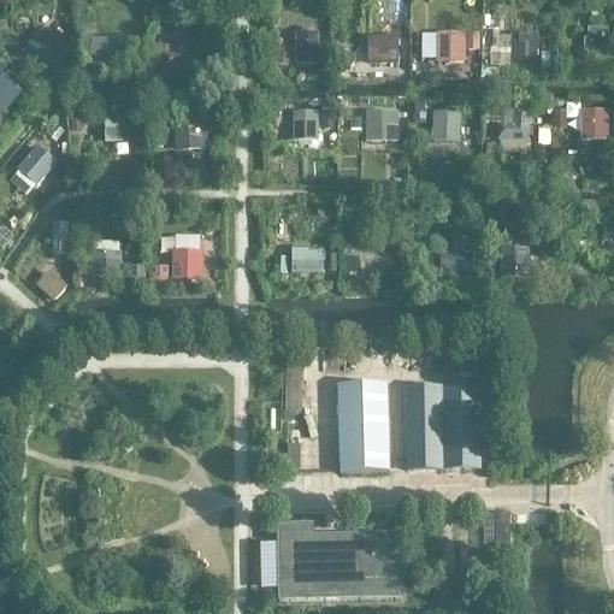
[(60,47),(40,27),(19,47),(40,68),(60,47)]
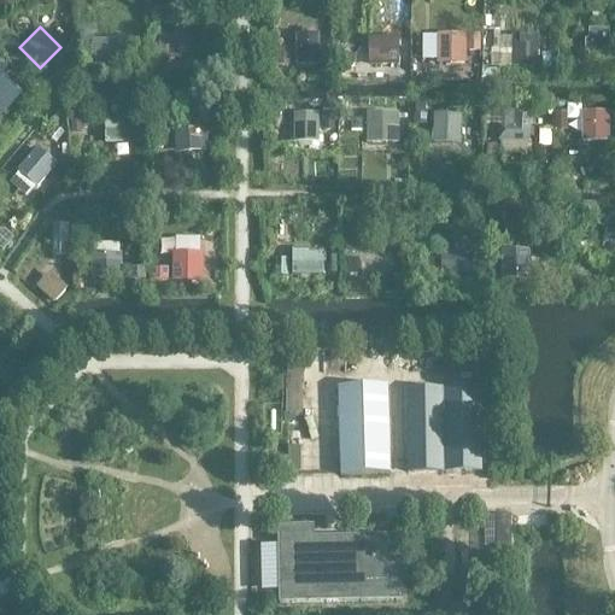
[(279,62),(321,63),(321,29),(280,28),(279,62)]
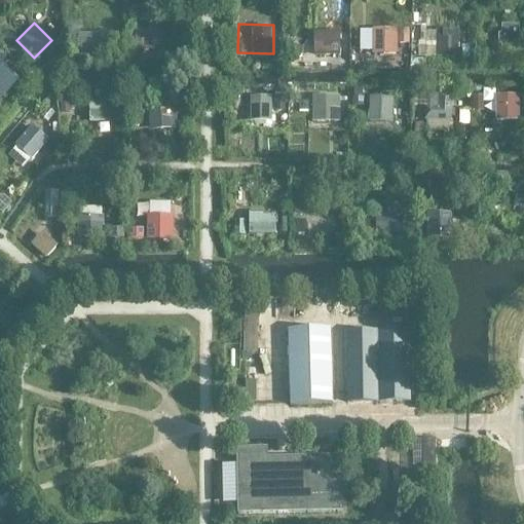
[(365,24),(366,65),(390,65),(389,24),(365,24)]
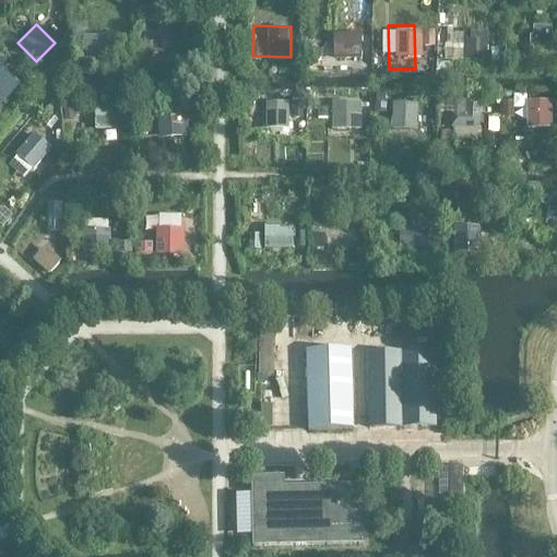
[(163,27),(139,27),(139,52),(163,52),(163,27)]
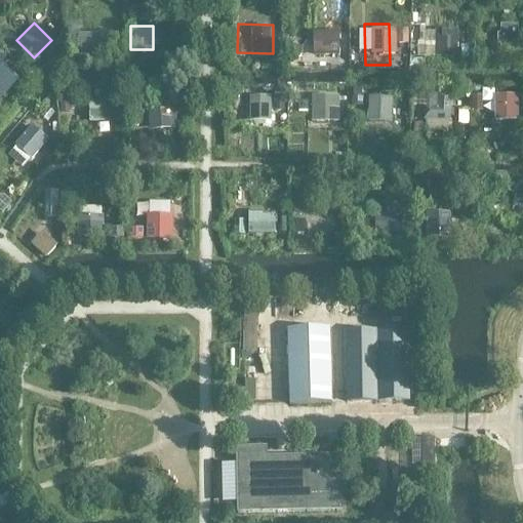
[(459,26),(415,28),(415,51),(459,49),(459,26)]
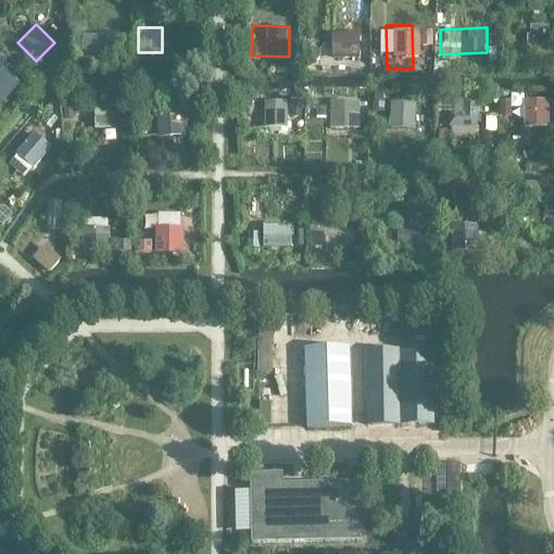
[(359,54),(360,30),(336,29),(335,54),(359,54)]
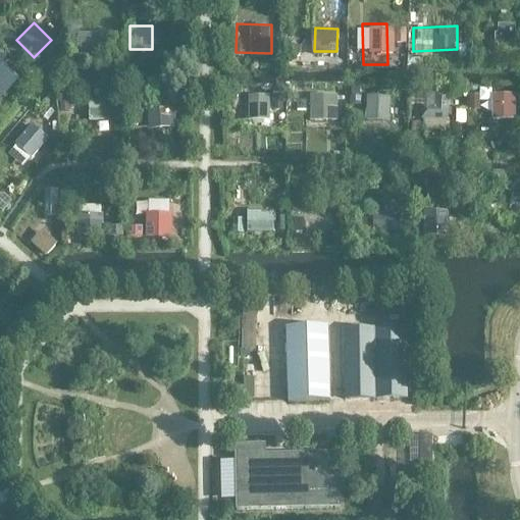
[(314,48),(313,29),(304,29),(306,48),(314,48)]
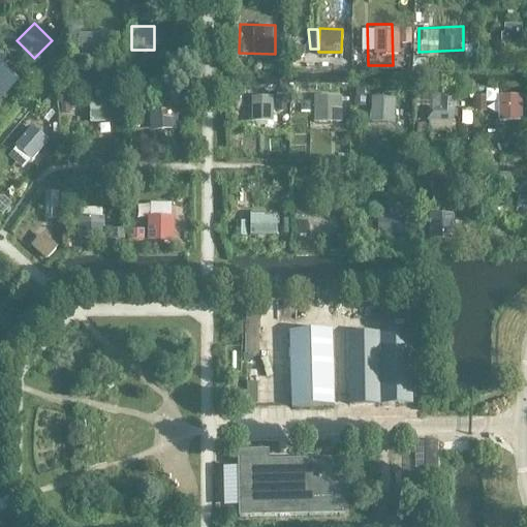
[(81,45),(104,47),(104,32),(81,31),(81,45)]
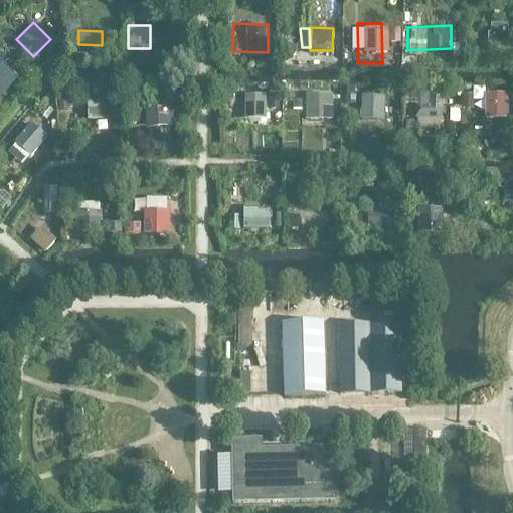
[(503,32),(477,32),(478,61),(504,61),(503,32)]
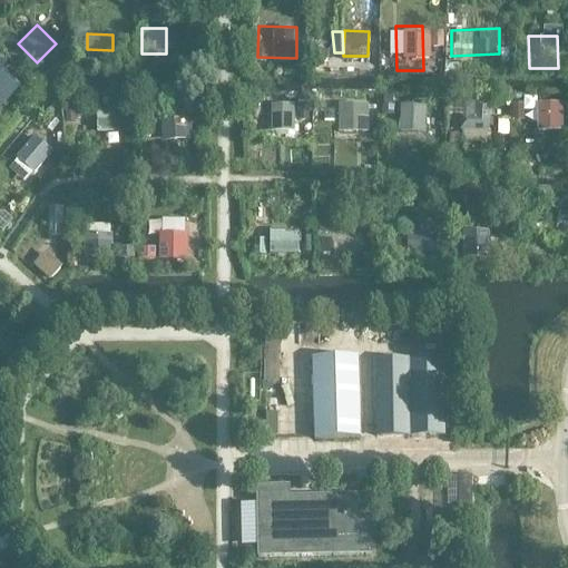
[(0,103),(1,104),(19,85),(0,68),(0,103)]
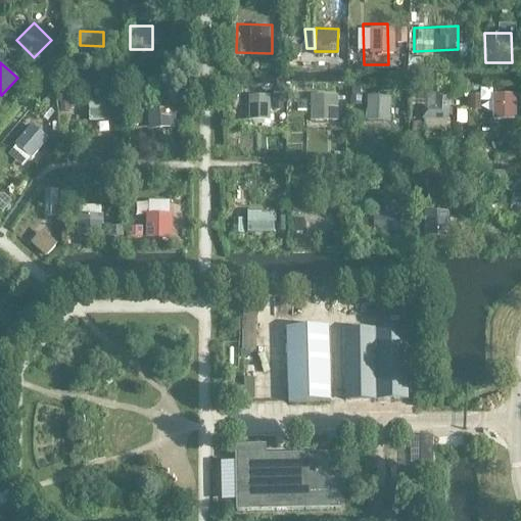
[(491,91),(492,117),(517,117),(516,91),(491,91)]
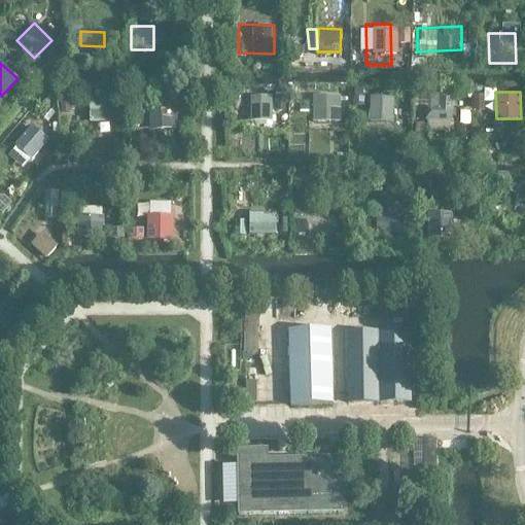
[(335,93),(305,94),(306,125),(336,125),(335,93)]
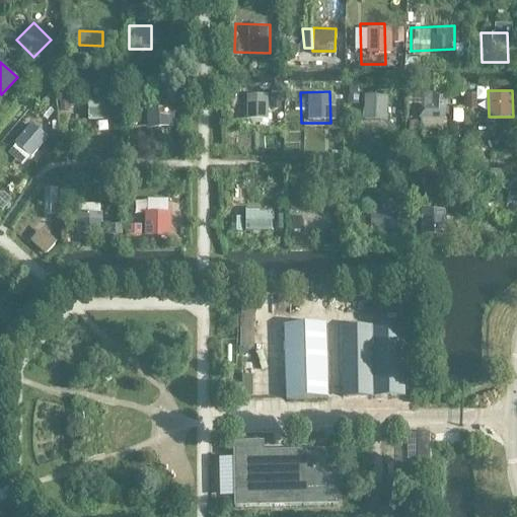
[(364,117),(388,117),(388,92),(363,92),(364,117)]
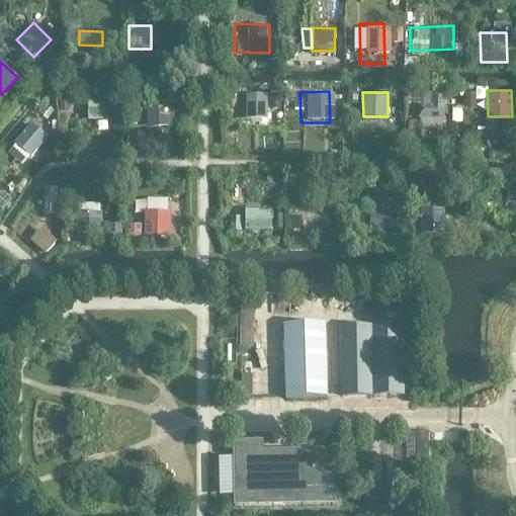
[(244,116),(267,116),(267,93),(244,93),(244,116)]
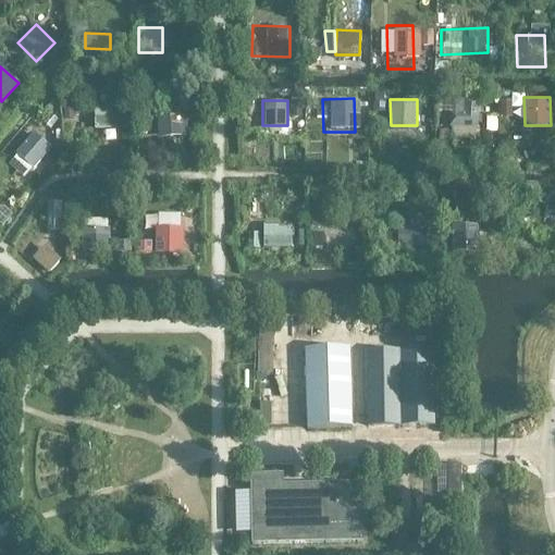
[(475,130),(475,100),(441,100),(441,130),(475,130)]
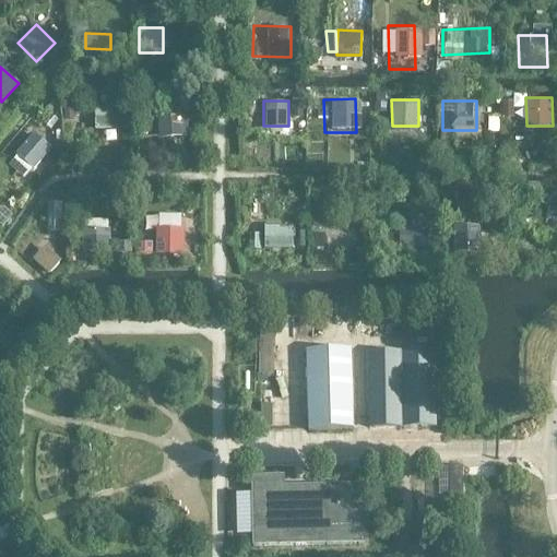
[(94,105),(96,127),(123,126),(122,104),(94,105)]
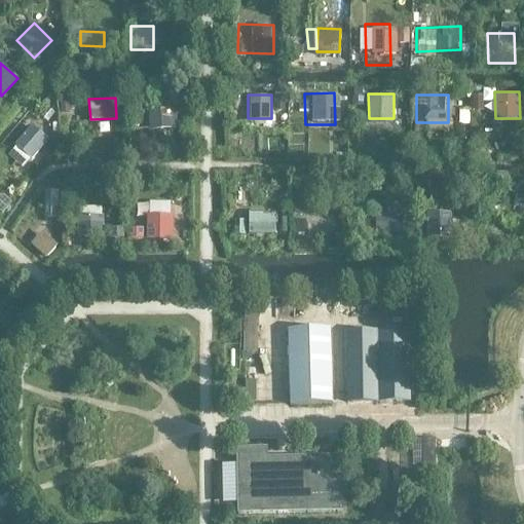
[(157,102),(156,136),(176,136),(177,103),(157,102)]
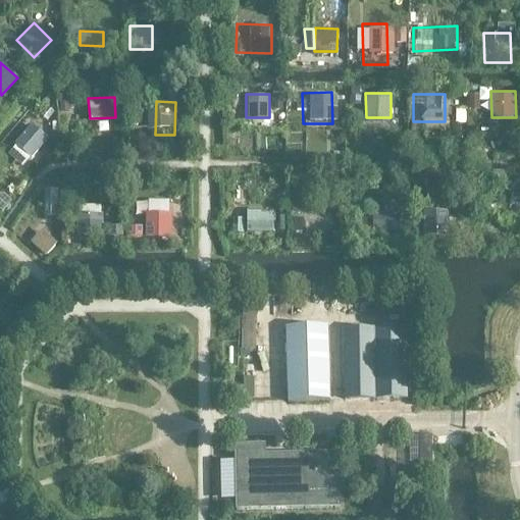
[(34,121),(5,152),(21,166),(49,136),(34,121)]
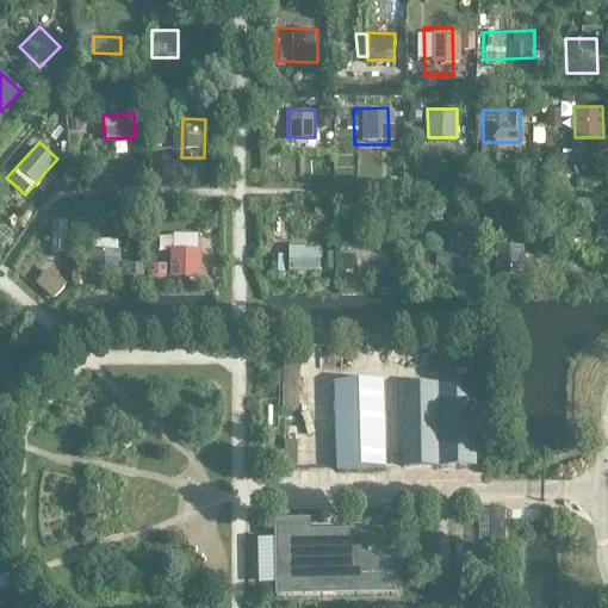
[(607,236),(607,209),(591,209),(591,237),(607,236)]
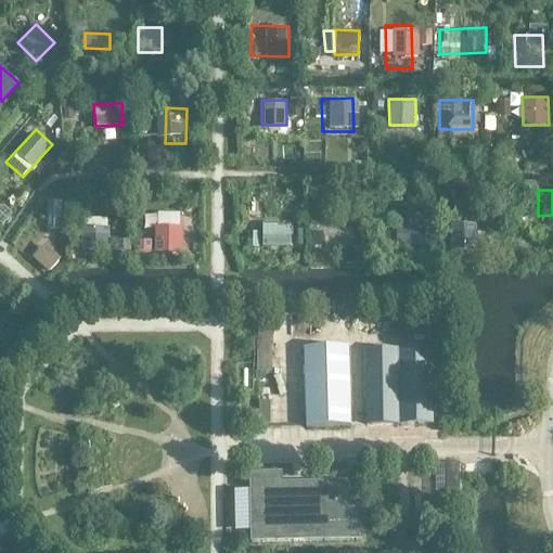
[(258,220),(258,245),(287,246),(288,221),(258,220)]
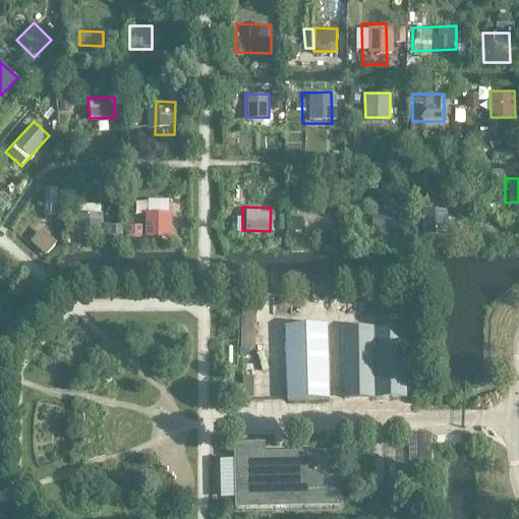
[(69,210),(69,232),(98,232),(98,210),(69,210)]
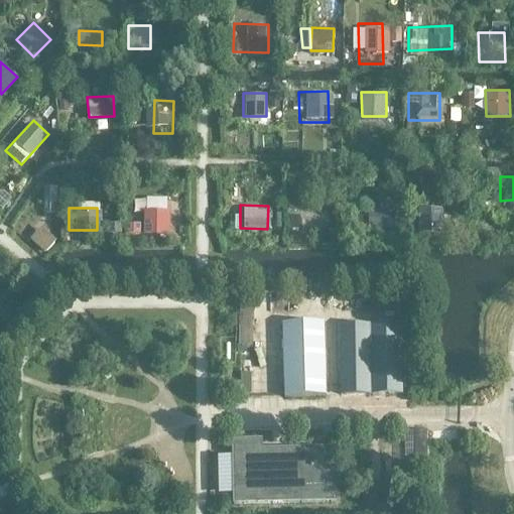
[(182,232),(183,209),(143,208),(142,231),(182,232)]
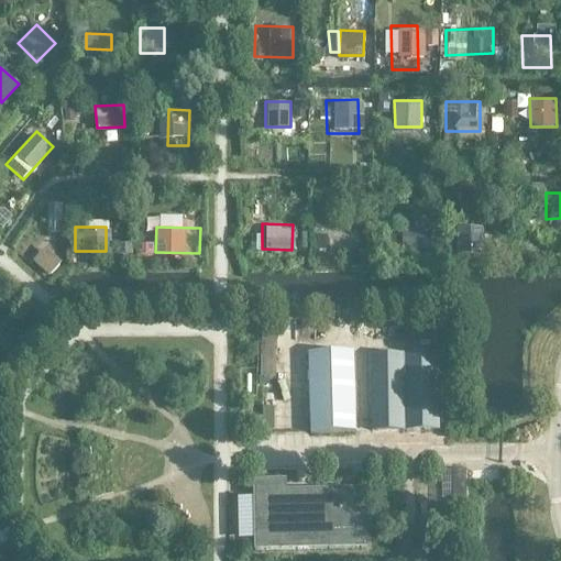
[(393,227),(392,251),(429,252),(430,228),(393,227)]
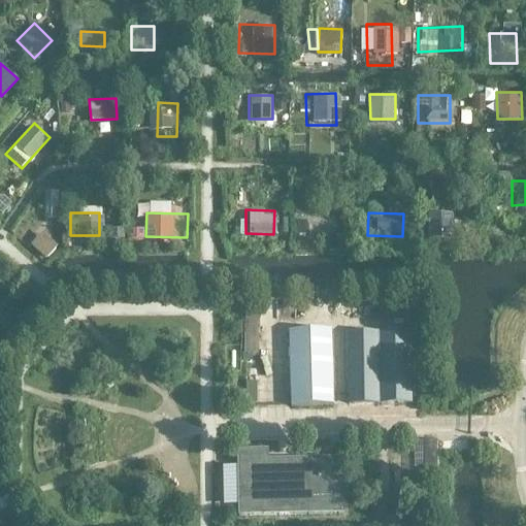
[(42,230),(31,242),(45,256),(57,243),(42,230)]
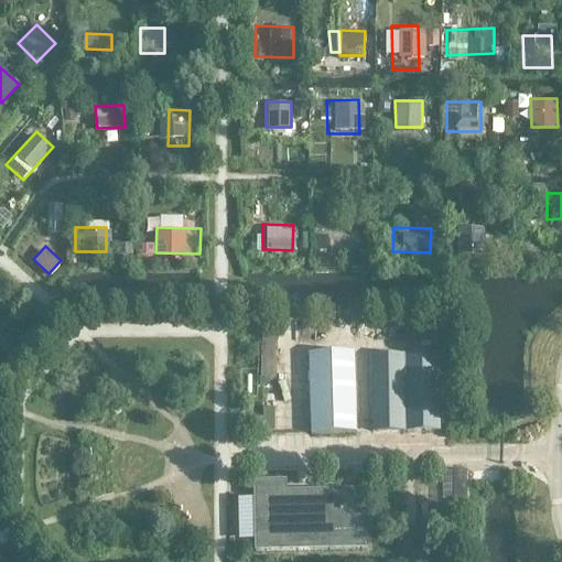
[(311,431),(356,430),(354,348),(309,349),(311,431)]
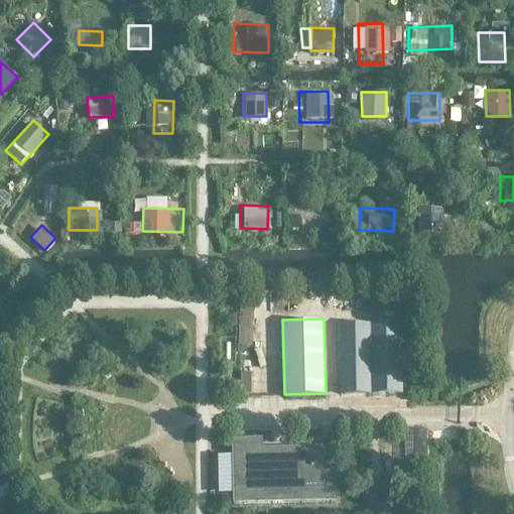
[(400,392),(399,324),(338,325),(339,393),(400,392)]
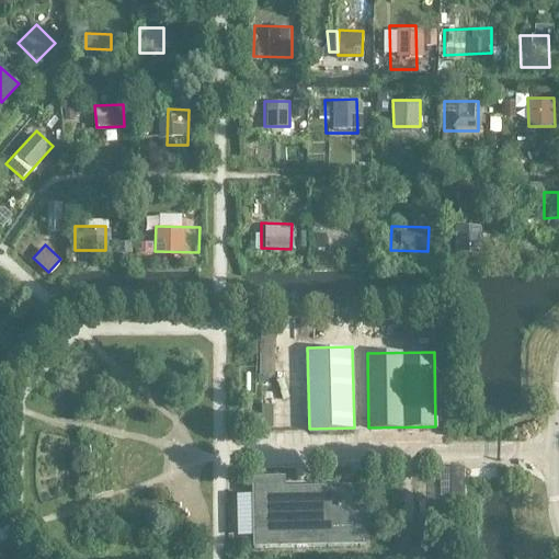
[(367,518),(367,506),(356,506),(356,486),(283,488),(283,477),(250,477),(251,547),(363,545),(363,527),(360,527),(360,518),(367,518)]
